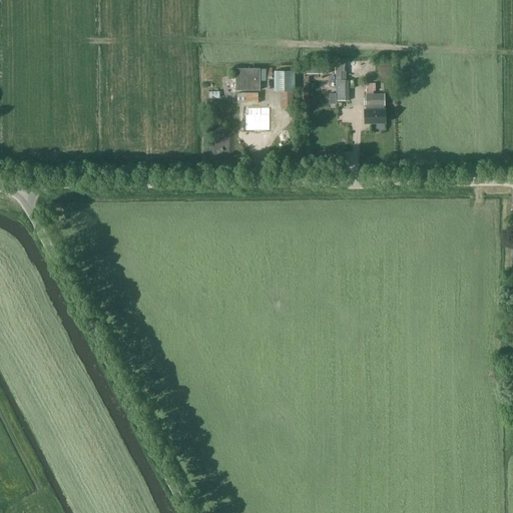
[(282,91),(282,100),(282,107),(293,107),(293,91),(296,91),(296,70),(275,70),(275,91),(282,91)]
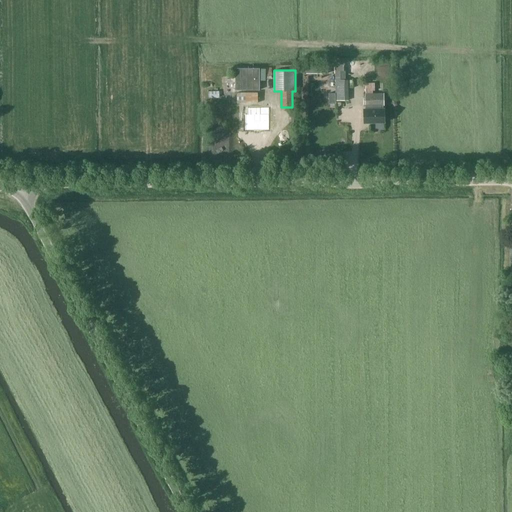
[(337,71),(337,101),(349,101),(348,80),(347,80),(347,71),(337,71)]
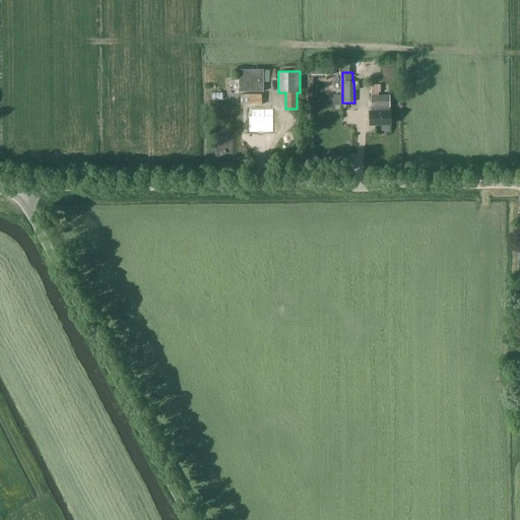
[(388,107),(390,107),(390,94),(381,95),(381,84),(372,84),(372,108),(373,108),(388,107)]
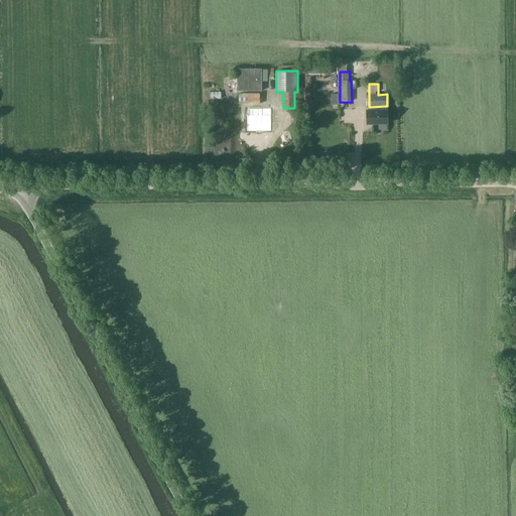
[(240,104),(248,104),(261,104),(260,93),(240,93),(240,104)]
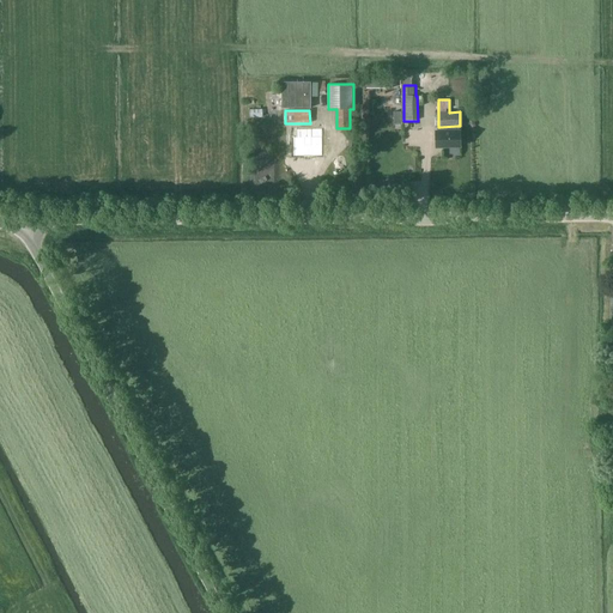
[(457,126),(439,127),(439,132),(436,132),(436,146),(460,145),(460,131),(457,131),(457,126)]
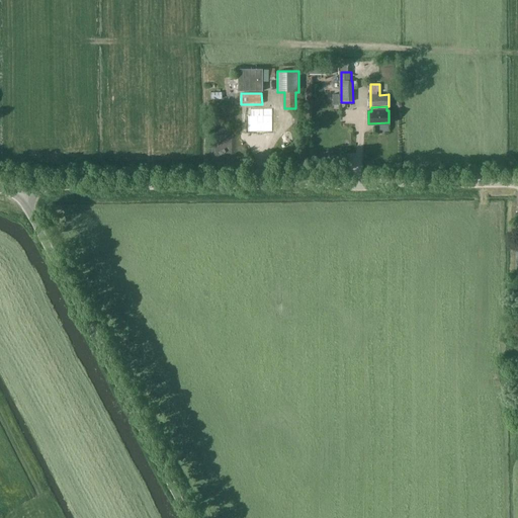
[(265,109),(251,109),(251,115),(249,115),(249,132),(273,132),(273,115),(265,115),(265,109)]
